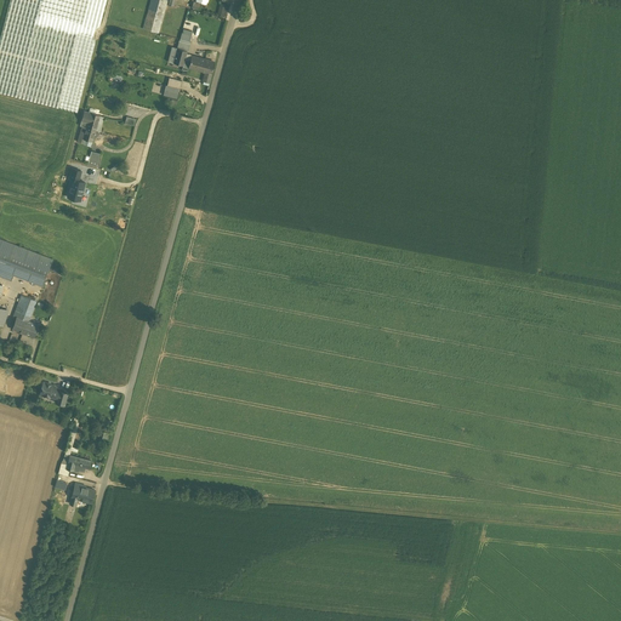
[(10,0),(0,38),(0,91),(58,108),(58,107),(78,113),(96,43),(93,35),(36,21),(39,15),(41,0),(10,0)]
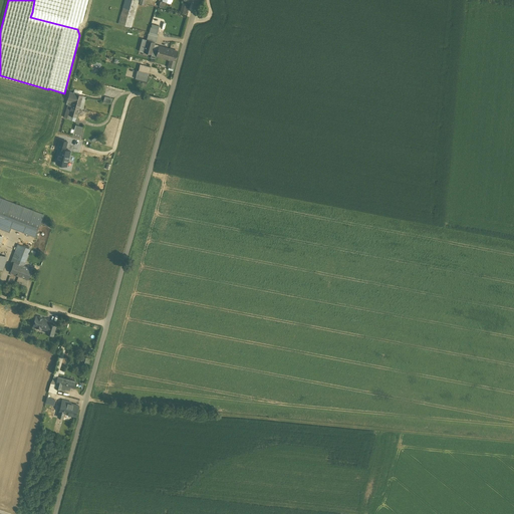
[(34,0),(32,12),(78,24),(82,21),(87,0),(34,0)]
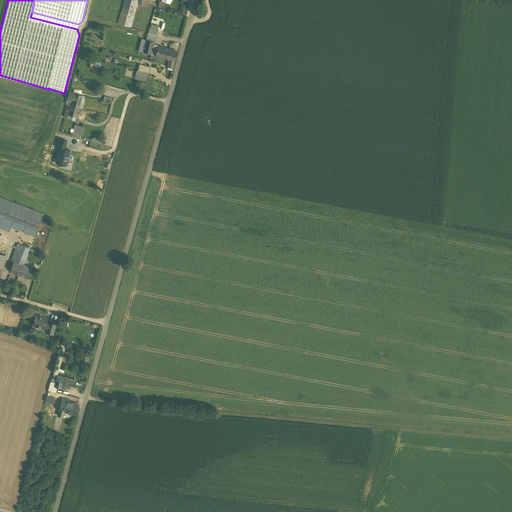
[(138,0),(124,0),(118,23),(131,27),(138,3),(139,4),(138,5),(143,6),(144,0),(139,0),(140,0),(138,0)]
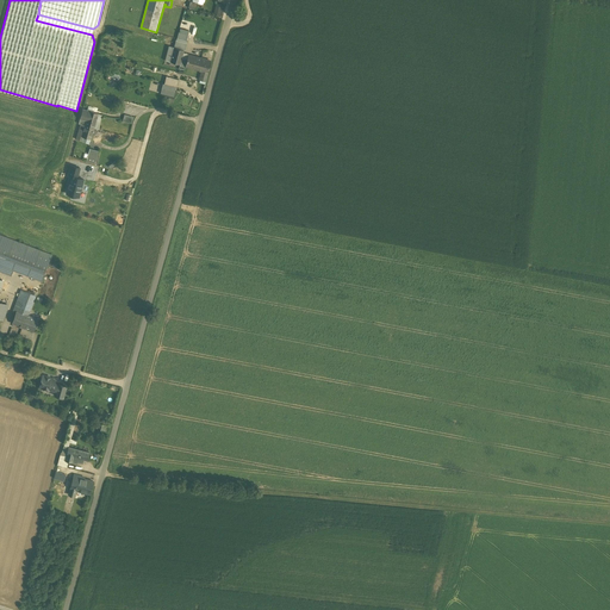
[(93,29),(38,14),(36,20),(92,35),(93,29)]
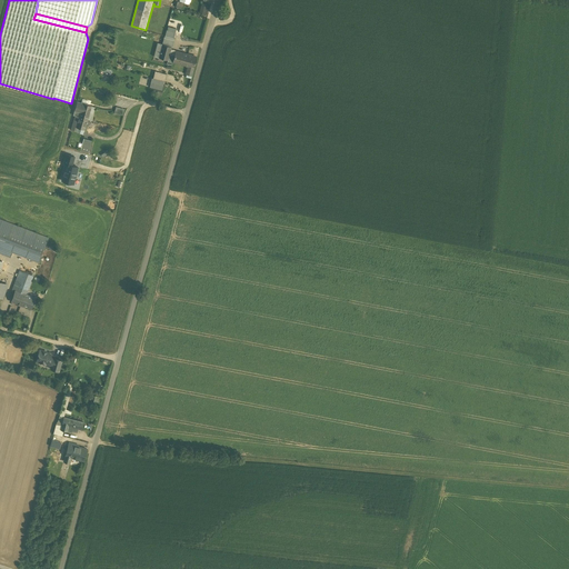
[(168,27),(165,37),(169,38),(171,30),(176,31),(176,29),(168,27)]
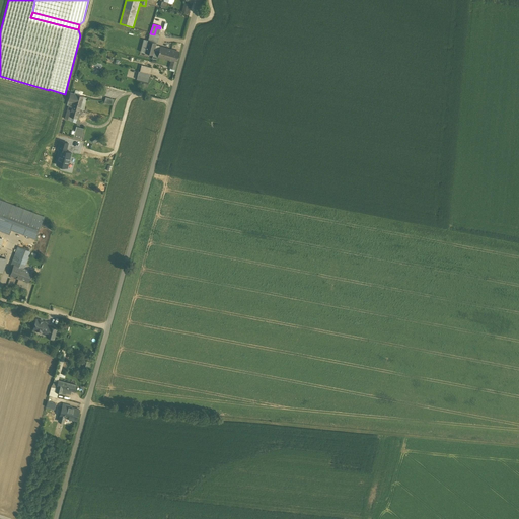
[(154,34),(150,33),(148,41),(156,43),(158,35),(154,34)]
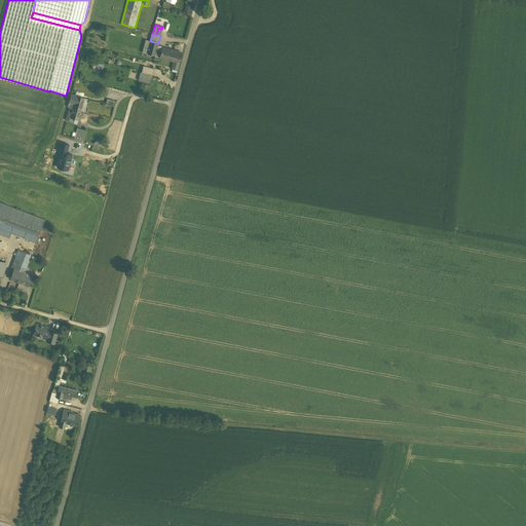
[(158,43),(150,41),(147,52),(155,54),(157,46),(158,43)]
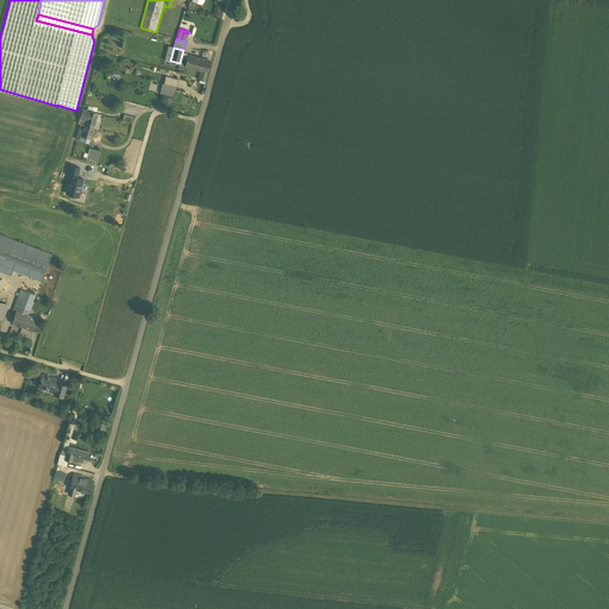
[(131,49),(129,58),(157,66),(159,56),(131,49)]
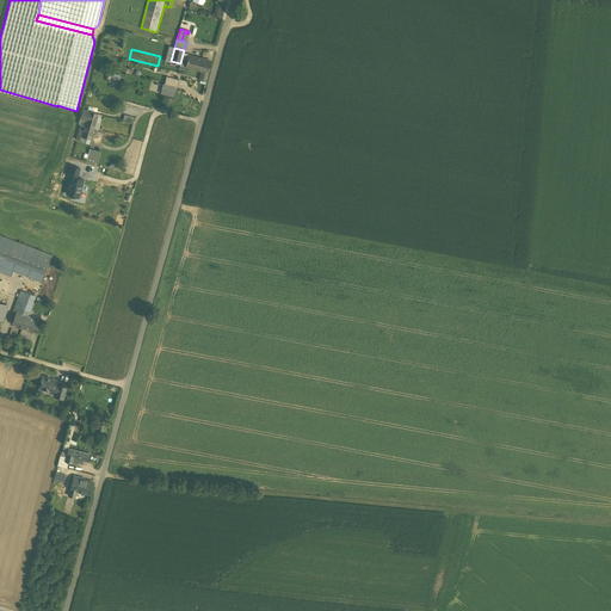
[(202,59),(183,54),(180,63),(179,68),(185,71),(186,66),(197,68),(197,71),(199,71),(202,59)]
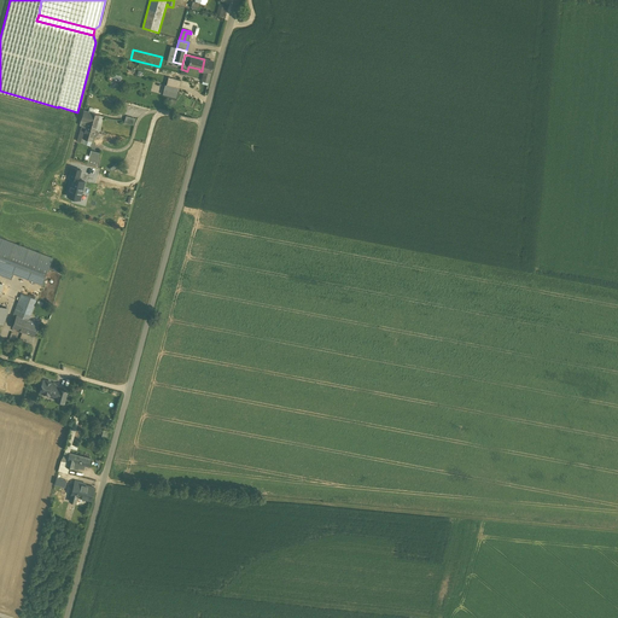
[(214,62),(204,59),(202,71),(205,73),(203,80),(209,81),(211,73),(214,62)]
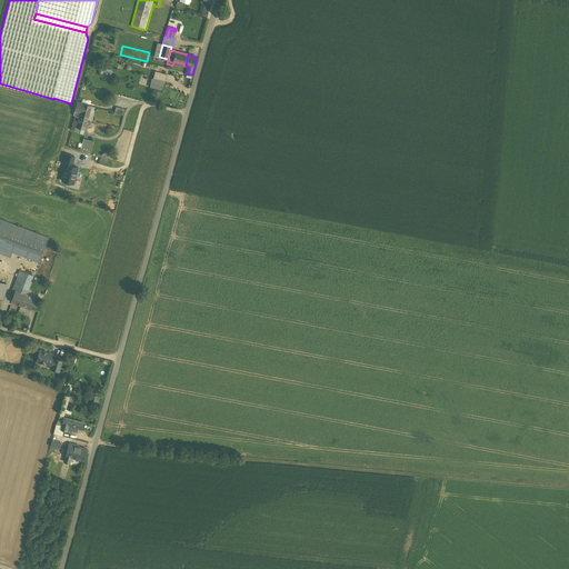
[(167,73),(156,71),(153,78),(166,81),(167,73)]
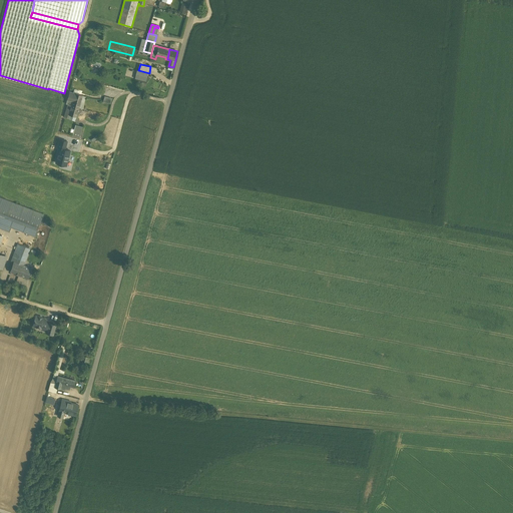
[(82,95),(70,91),(66,103),(68,104),(79,107),(82,95)]
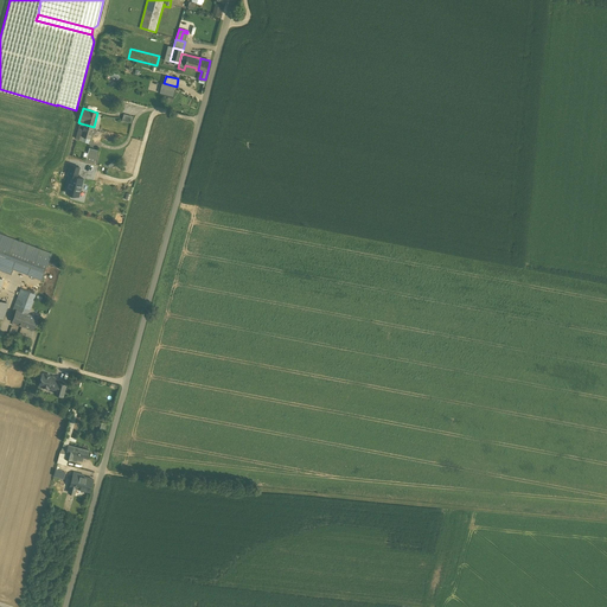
[(94,127),(81,123),(76,138),(82,140),(83,135),(90,136),(94,127)]
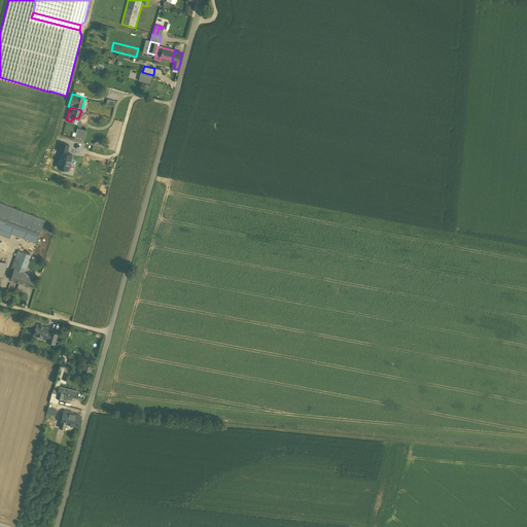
[(84,130),(77,128),(76,135),(83,137),(84,130)]
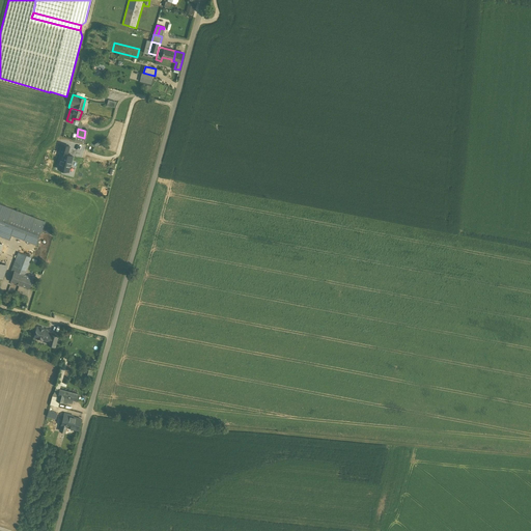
[(84,148),(77,146),(75,157),(81,159),(84,148)]
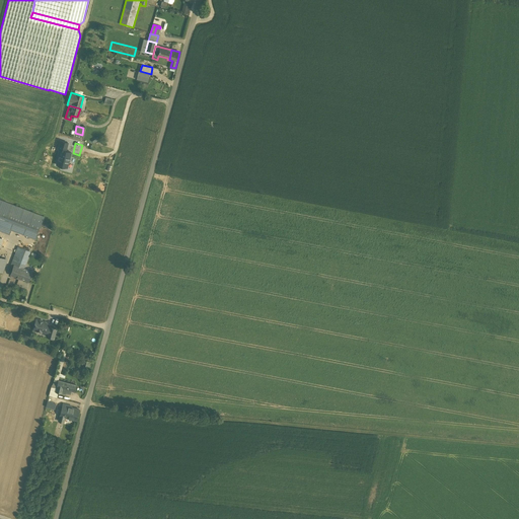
[(71,152),(61,149),(57,164),(67,167),(71,152)]
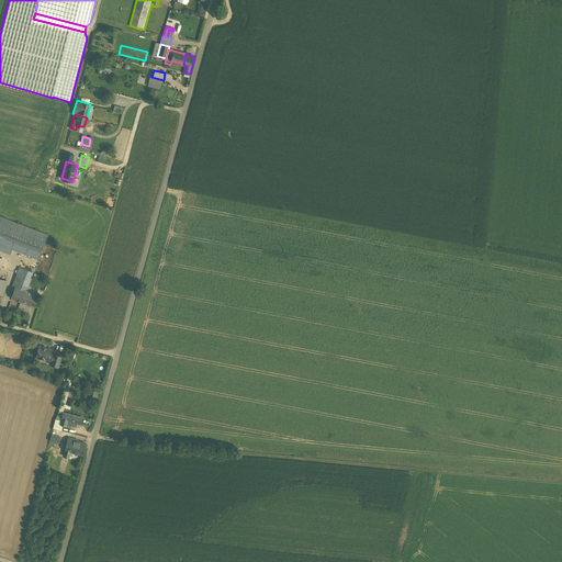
[(0,234),(3,226),(9,228),(44,243),(46,237),(47,235),(0,215),(0,234)]
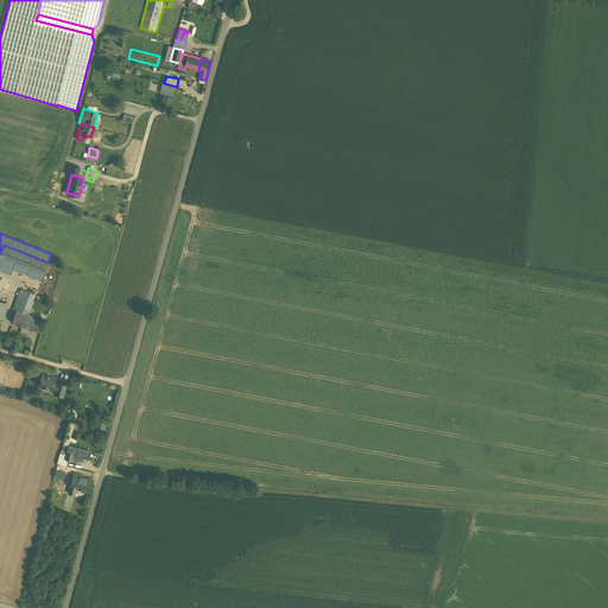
[(48,263),(10,247),(2,264),(13,268),(42,279),(48,263)]
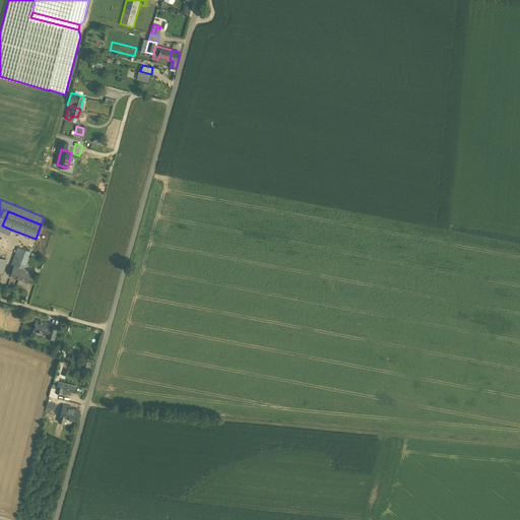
[(11,230),(2,225),(0,231),(10,235),(11,230)]
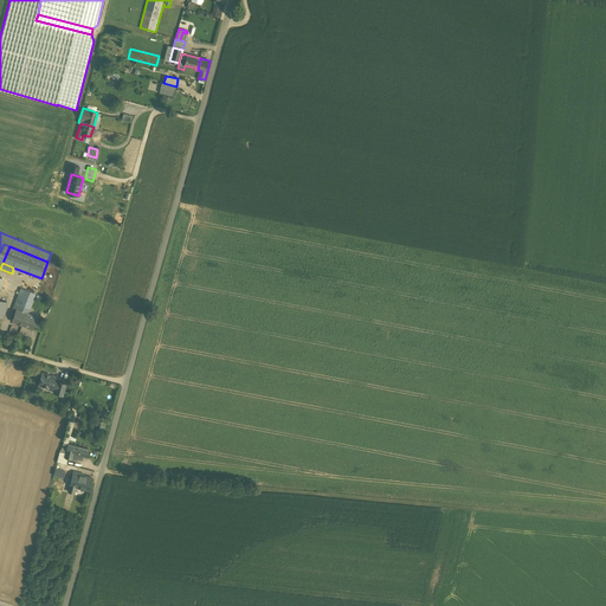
[(36,292),(20,288),(12,310),(17,311),(17,309),(27,314),(36,292)]
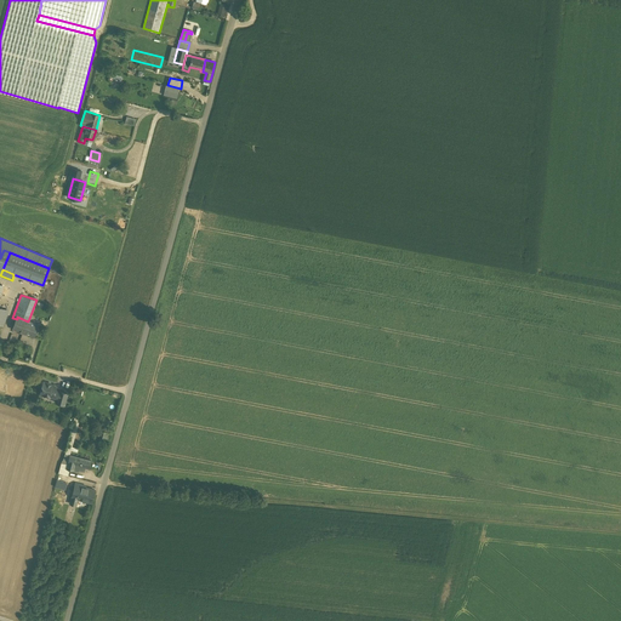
[(28,322),(17,317),(17,319),(13,329),(34,336),(39,325),(28,322)]
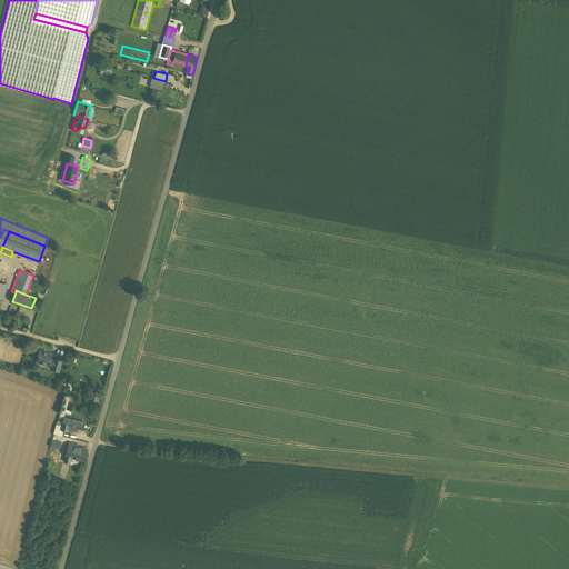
[(47,352),(40,350),(38,351),(37,353),(38,356),(37,360),(48,363),(48,362),(52,363),(53,360),(50,359),(51,355),(48,353),(47,352)]
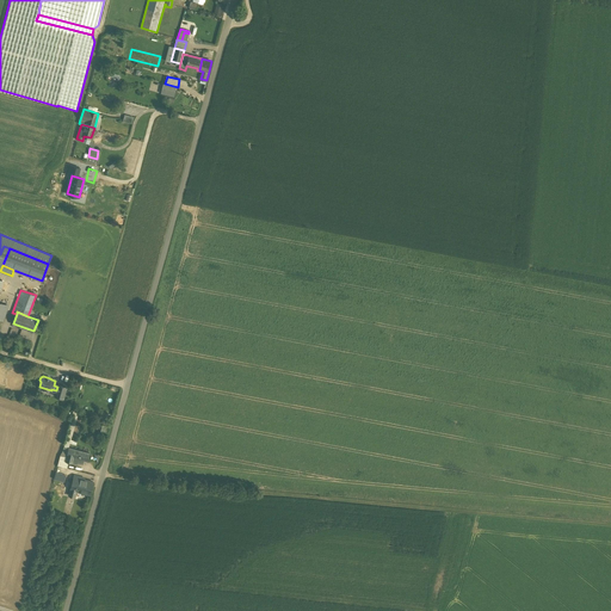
[(67,387),(59,384),(56,390),(55,395),(63,397),(67,387)]
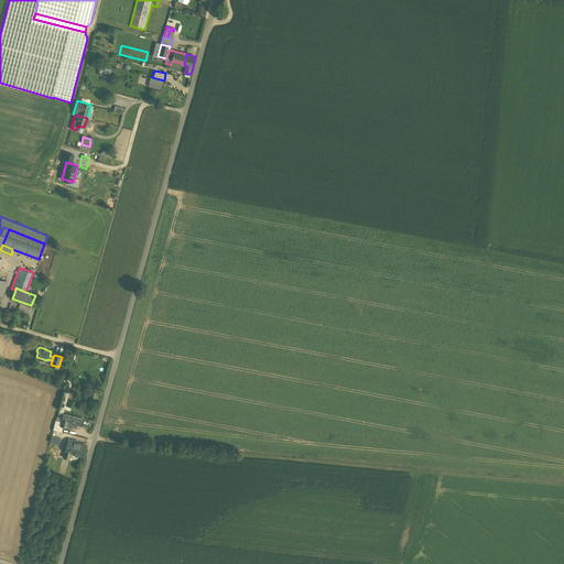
[(60,412),(64,413),(65,410),(66,405),(72,382),(68,381),(62,407),(60,412)]
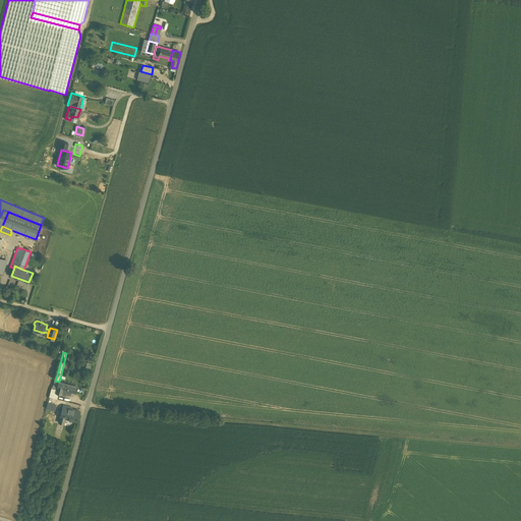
[(76,387),(64,383),(62,389),(63,389),(61,394),(66,396),(66,393),(70,394),(71,392),(75,393),(76,387)]
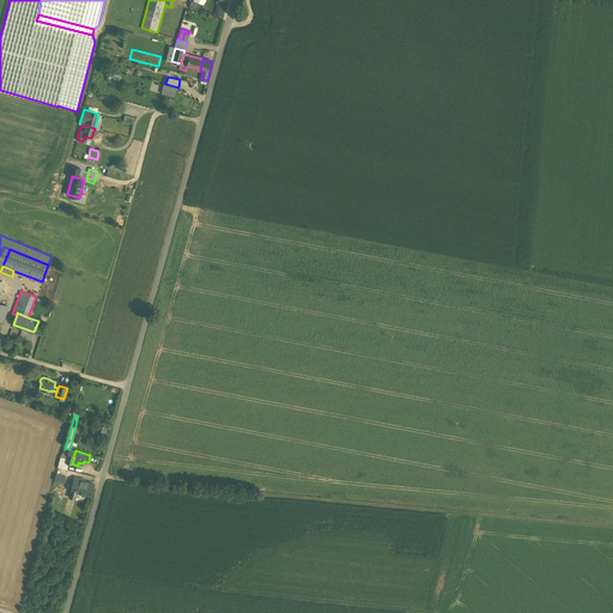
[(67,457),(61,457),(58,467),(66,468),(67,462),(66,462),(67,457)]
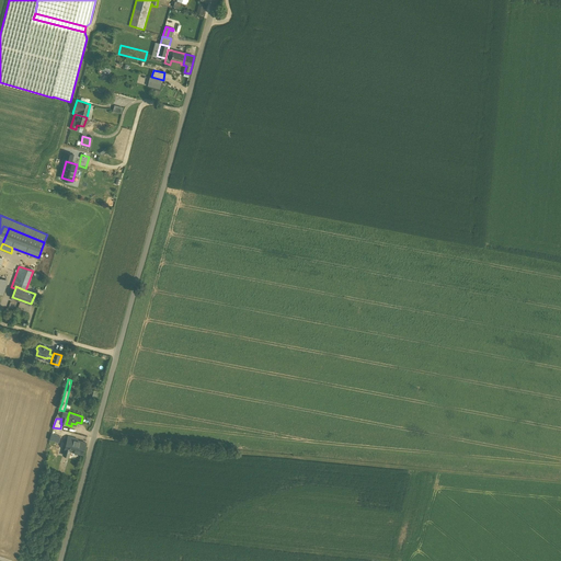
[(60,436),(52,433),(49,439),(59,443),(60,436)]
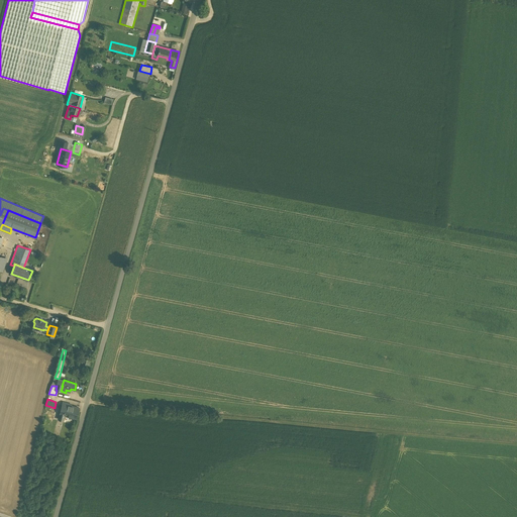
[(79,408),(63,403),(59,418),(64,420),(65,415),(76,418),(79,408)]
